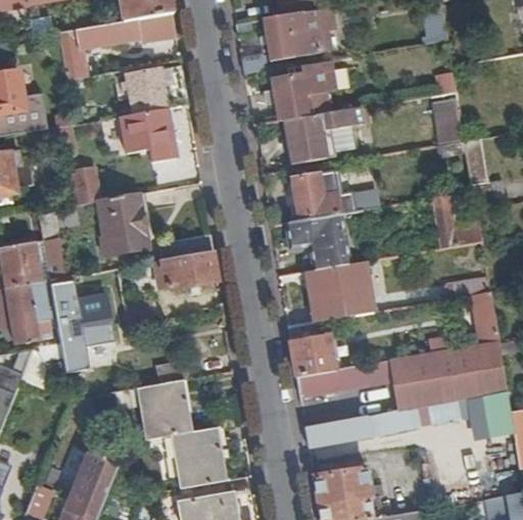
[(119,0),(122,21),(173,12),(171,0),(119,0)]
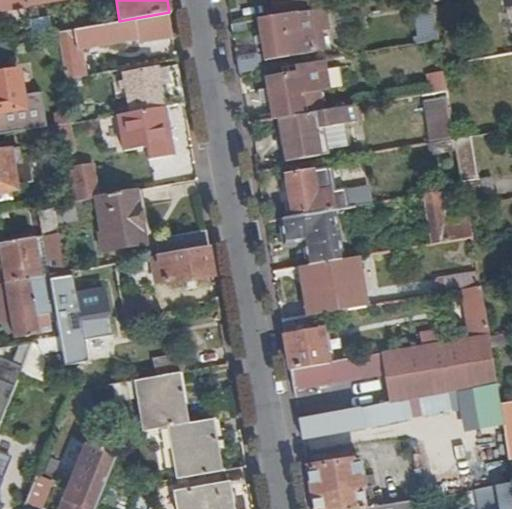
[(272,0),(275,16),(313,9),(312,0),(272,0)]
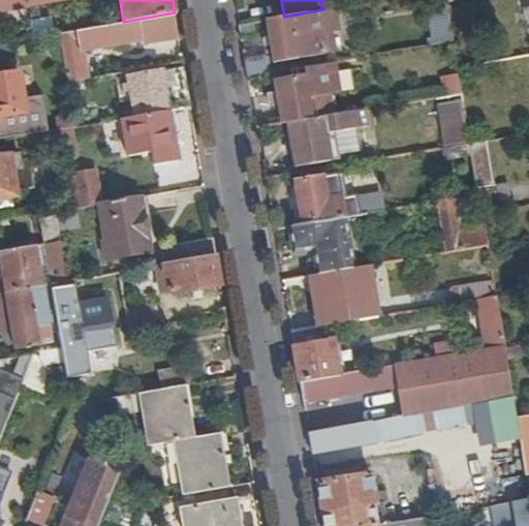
[(434,0),(435,7),(429,8),(436,42),(453,40),(446,0),(434,0)]
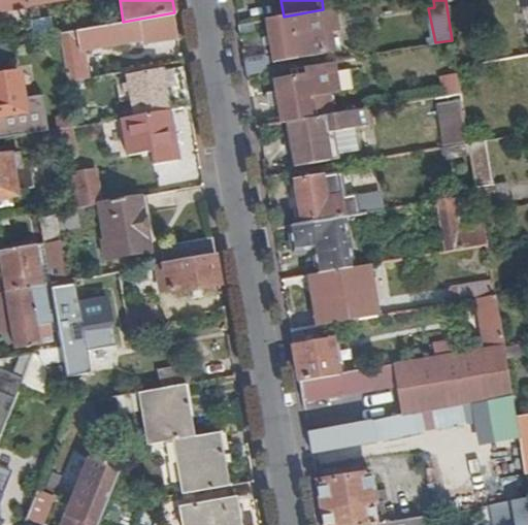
[(284,17),(266,19),(273,60),(334,51),(331,27),(337,27),(334,7),(323,9),(284,17)]
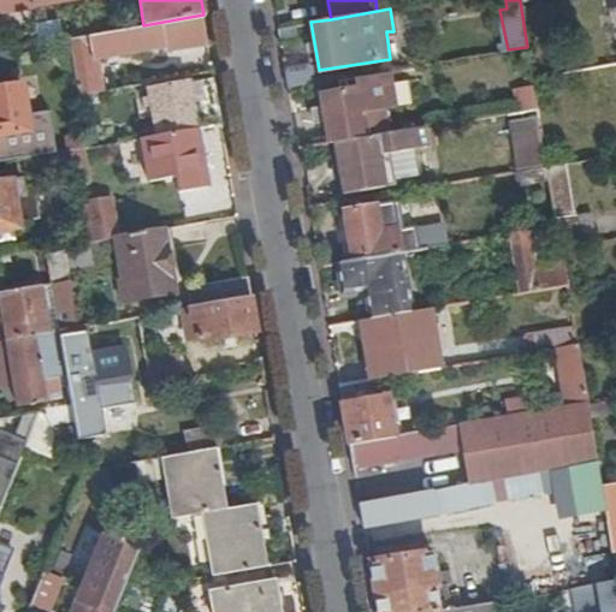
[(98,17),(100,33),(124,29),(120,12),(98,17)]
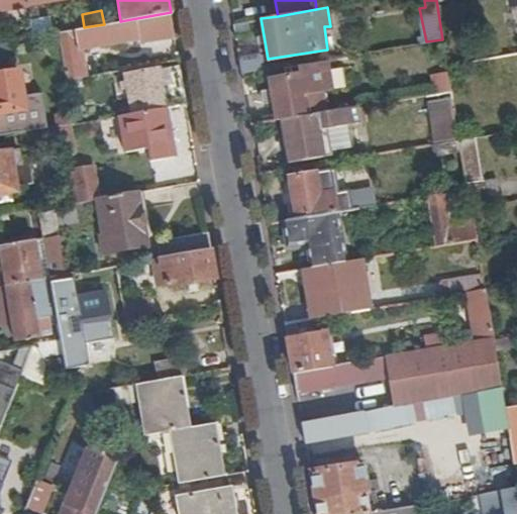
[(84,27),(59,31),(66,77),(82,74),(78,47),(137,37),(138,41),(175,35),(171,12),(120,21),(104,24),(84,27)]
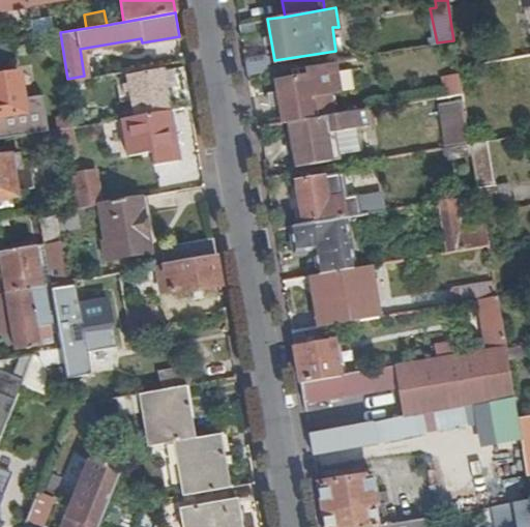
[(0,42),(0,59),(10,58),(7,42),(0,42)]
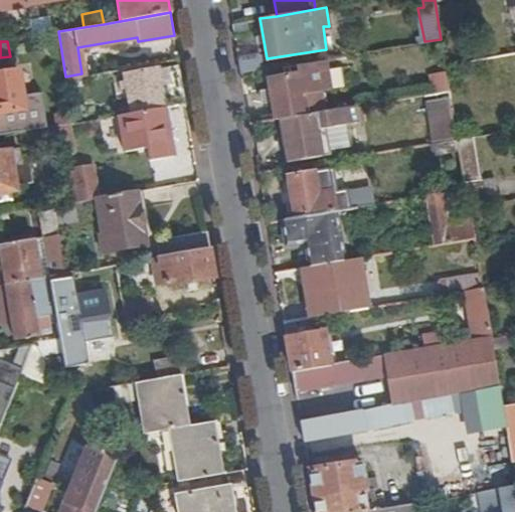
[(145,53),(147,62),(178,56),(176,47),(145,53)]
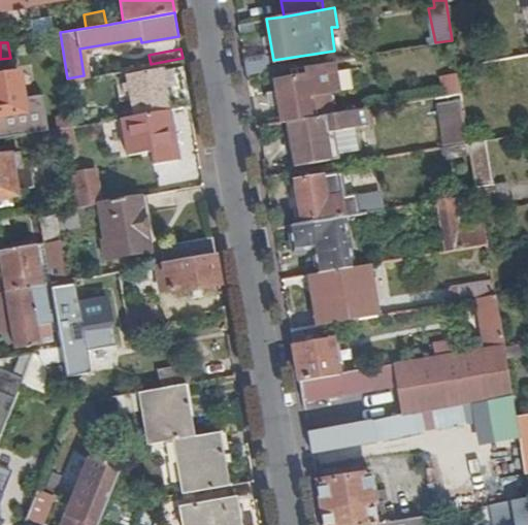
[(454,53),(456,65),(465,63),(463,51),(454,53)]
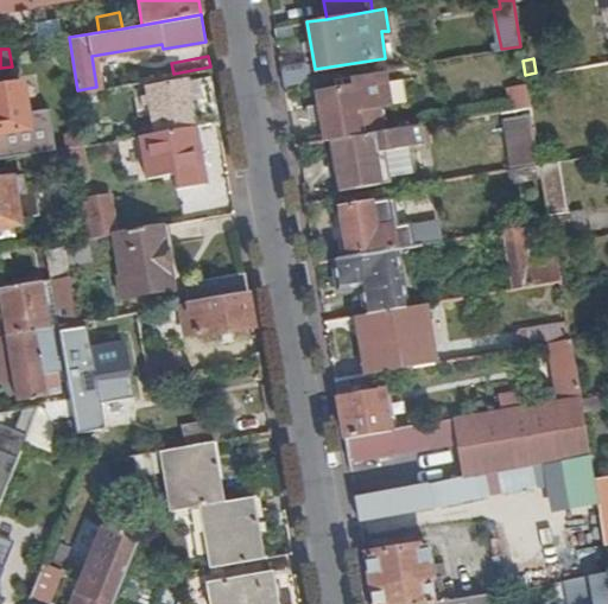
[(303,63),(283,67),(285,86),(310,82),(308,65),(303,63)]
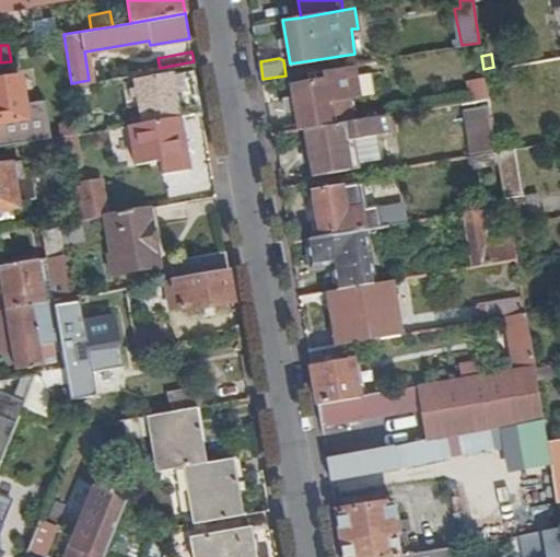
[(354,64),(308,71),(310,82),(293,84),(300,127),(305,127),(352,119),(349,99),(359,96),(354,64)]
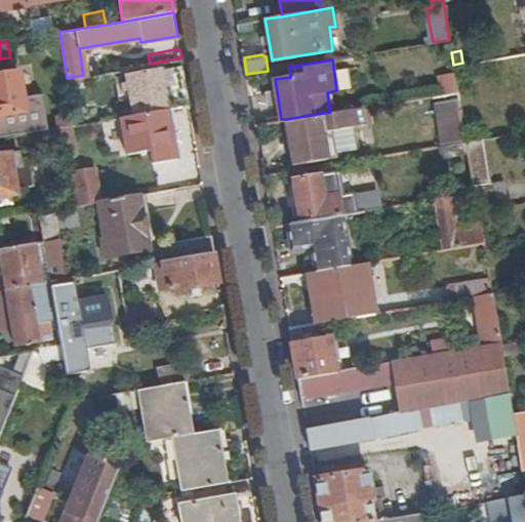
[(111,106),(113,117),(120,116),(169,107),(190,104),(186,83),(182,64),(127,74),(132,106),(127,107),(126,103),(111,106)]
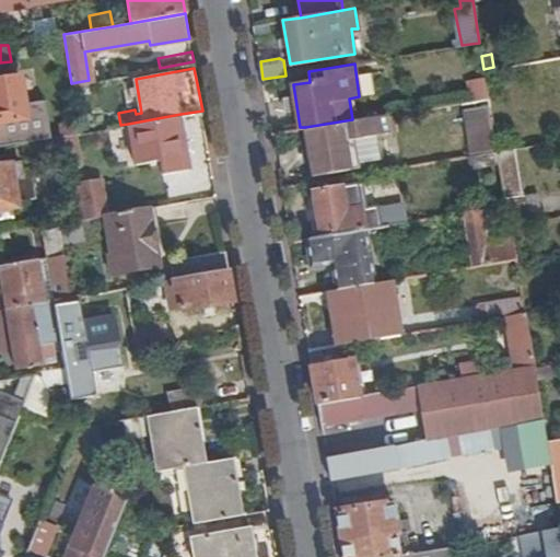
[(0,120),(27,116),(20,76),(0,78),(0,120)]
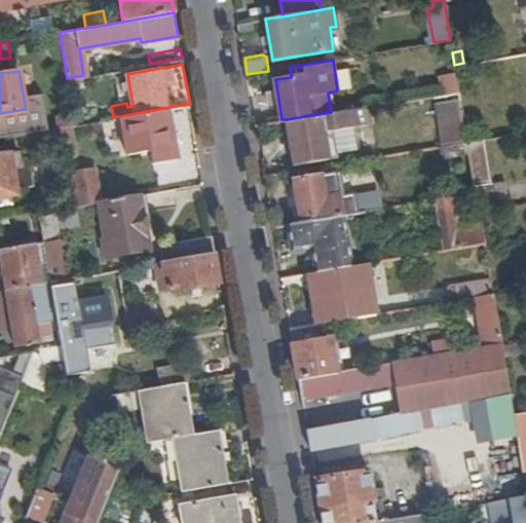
[(437,103),(443,145),(467,141),(460,99),(437,103)]
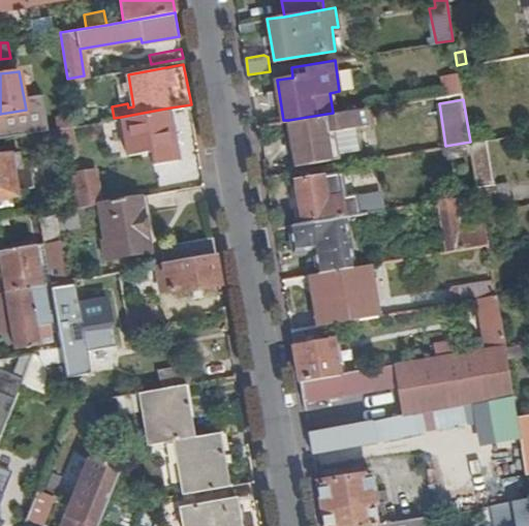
[(170,107),(121,117),(127,154),(150,149),(153,162),(179,158),(170,107)]
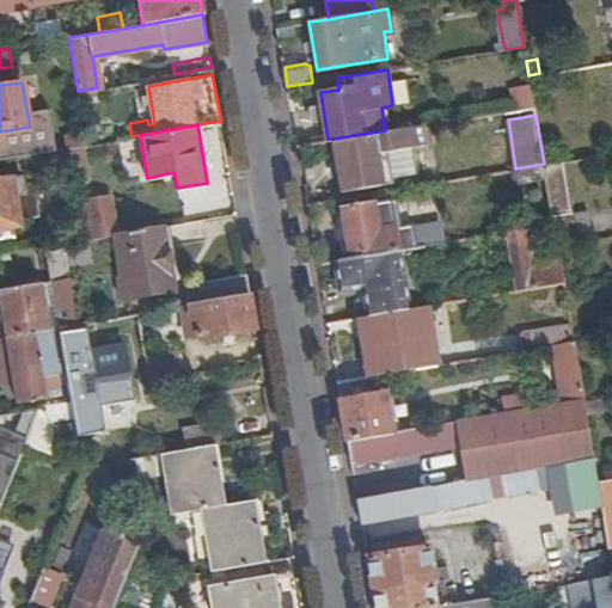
[(385,130),(334,139),(342,189),(392,182),(387,151),(426,145),(422,124),(385,130)]
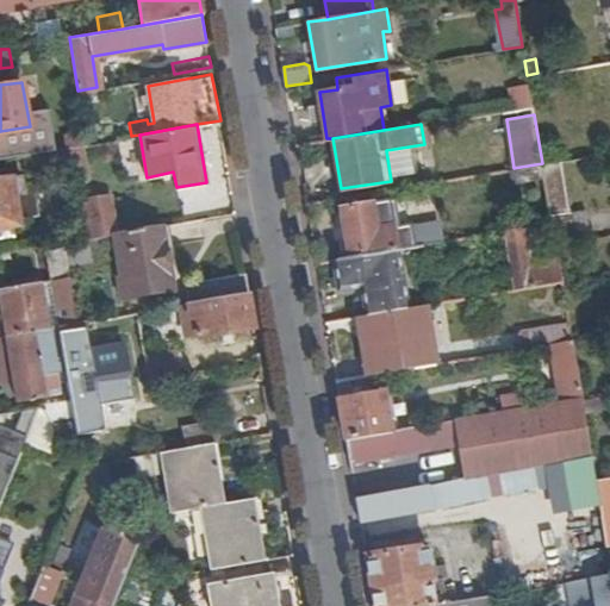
[(64,135),(66,147),(68,145),(81,144),(87,143),(85,131),(64,135)]
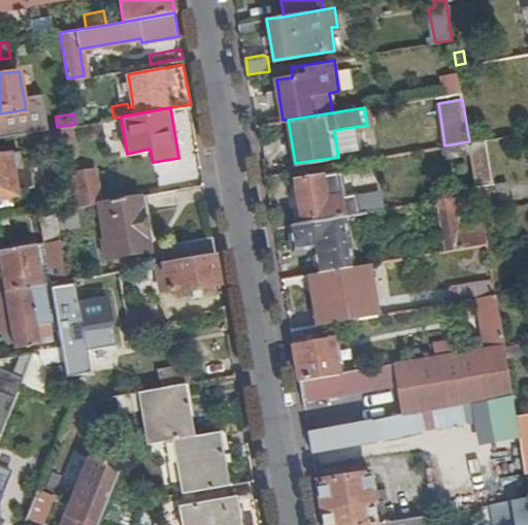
[(61,142),(63,157),(70,156),(75,155),(70,125),(59,126),(61,142)]
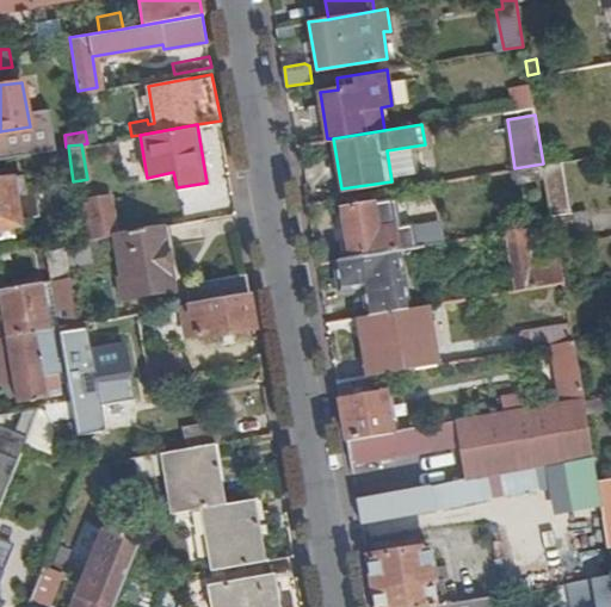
[(66,147),(25,154),(29,172),(71,165),(68,146),(66,147)]
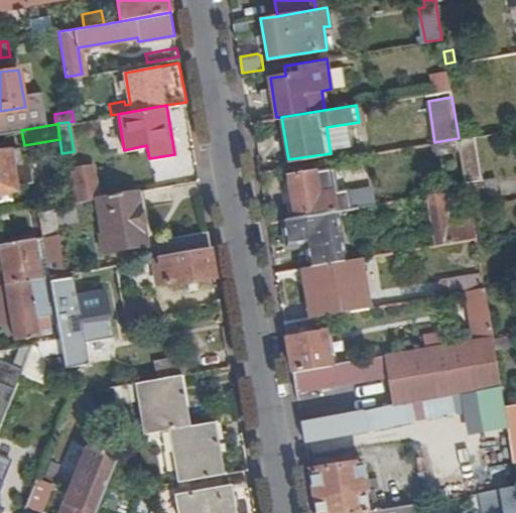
[(497,132),(475,135),(481,178),(495,176),(504,175),(497,132)]
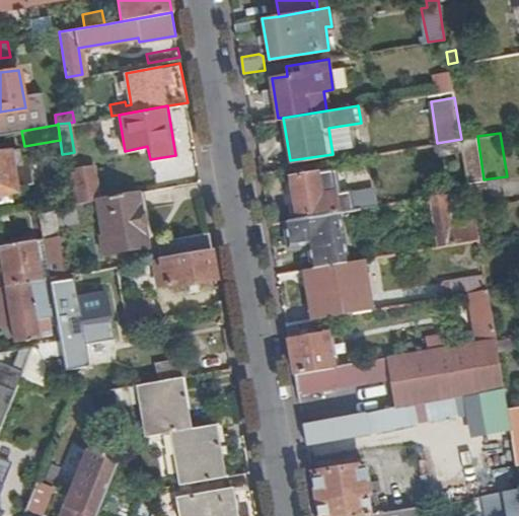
[(477,136),(461,139),(469,190),(470,195),(473,209),(502,204),(498,177),(484,179),(477,136)]
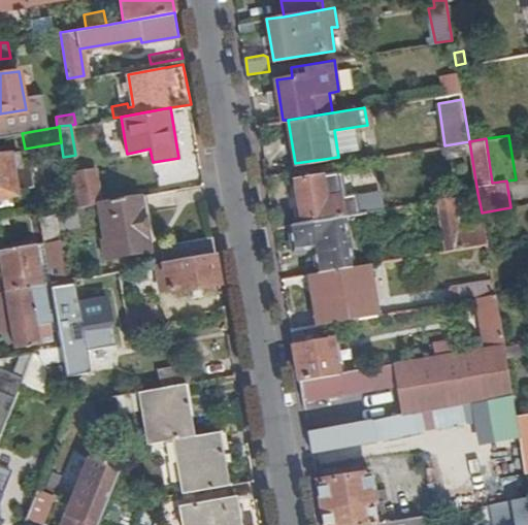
[(0,195),(17,193),(15,186),(32,183),(28,162),(11,165),(9,151),(0,153),(0,195)]
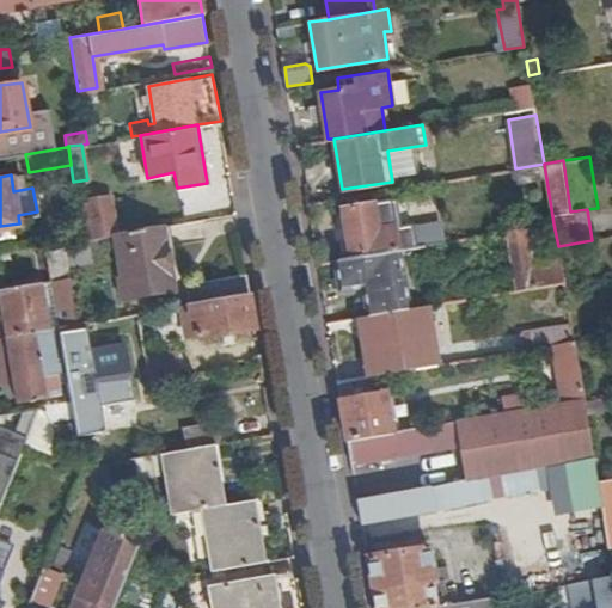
[(81,180),(91,234),(116,231),(117,231),(110,194),(129,191),(126,174),(87,179),(81,180)]
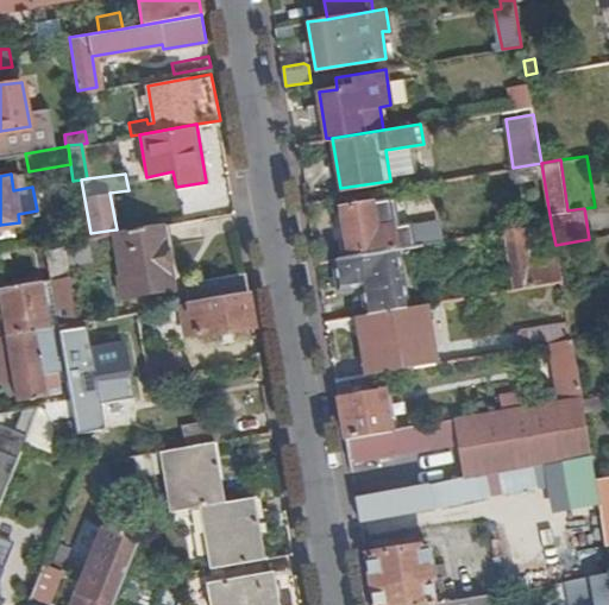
[(343,206),(350,254),(395,247),(443,240),(439,220),(402,226),(401,224),(382,226),(380,212),(372,213),(371,201),(343,206)]
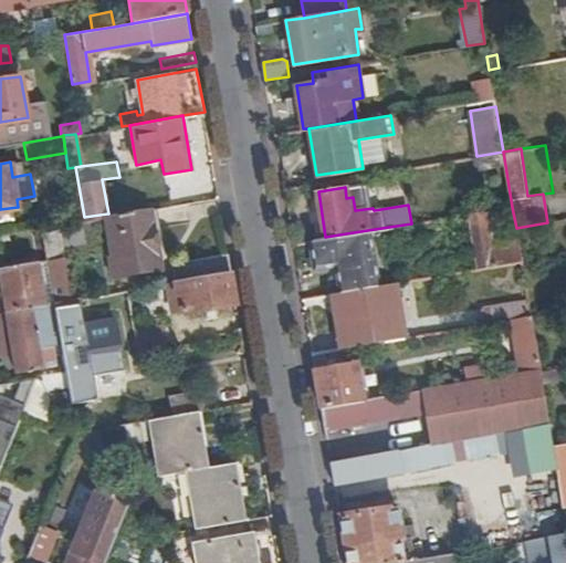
[(108,214),(107,214),(114,252),(109,253),(113,273),(161,264),(155,227),(159,226),(156,206),(108,214)]
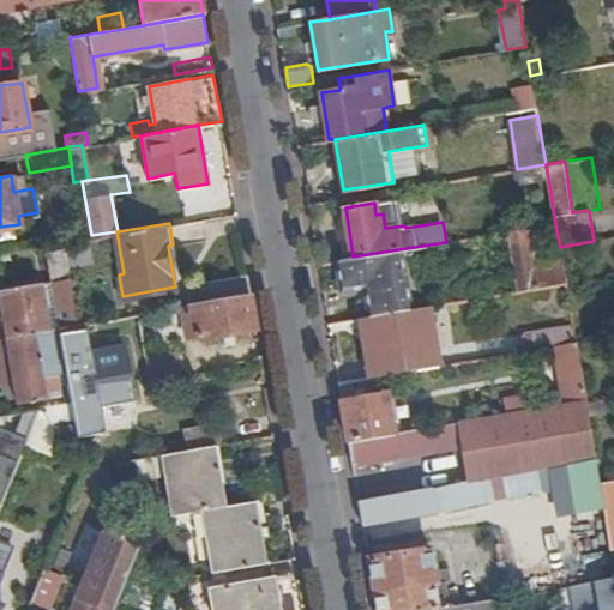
[(557,230),(555,224),(509,231),(518,289),(566,282),(561,259),(545,261),(540,234),(557,230)]
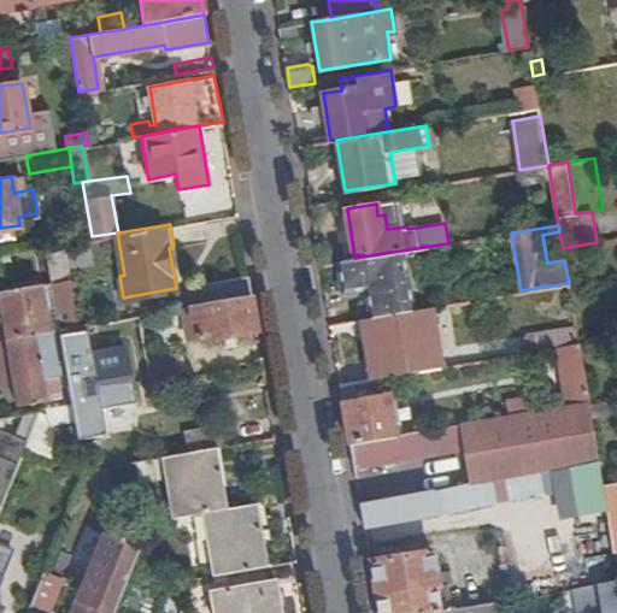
[(354,258),(341,261),(345,288),(369,283),(374,316),(409,310),(400,251),(354,258)]
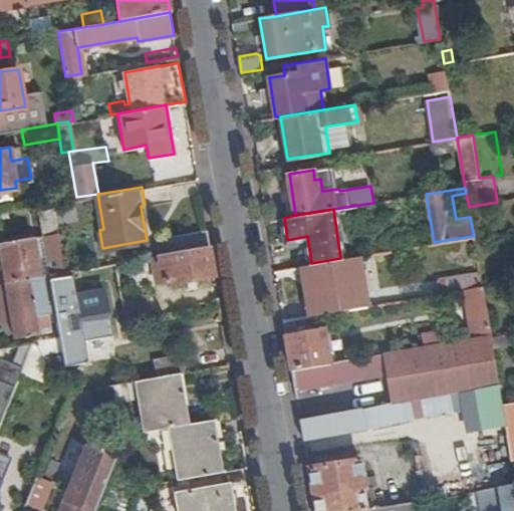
[(209,245),(207,229),(158,238),(161,253),(165,253),(209,245)]
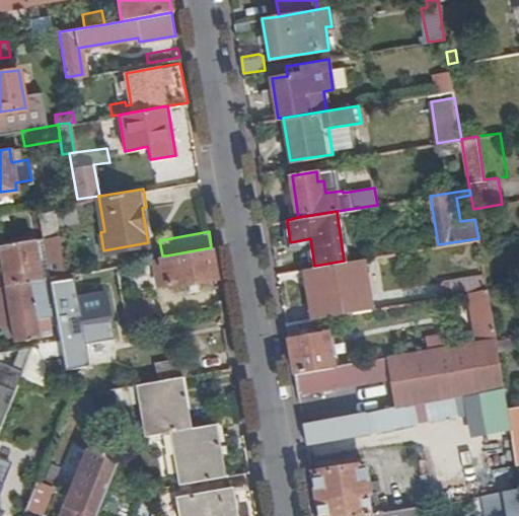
[(45,237),(51,275),(66,272),(59,233),(45,237)]
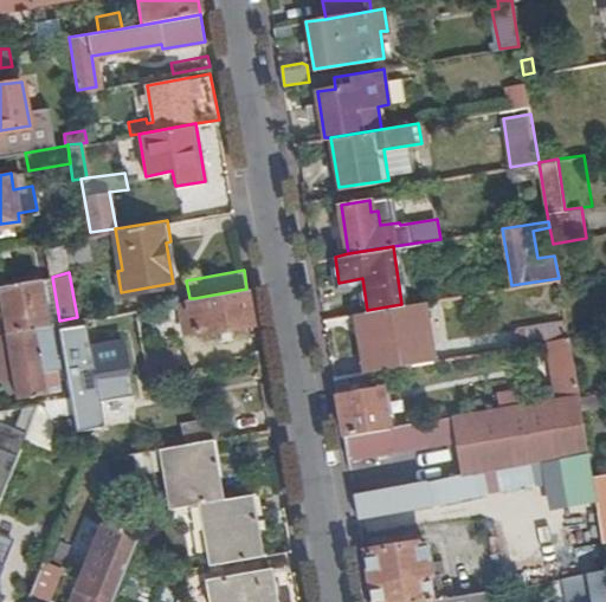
[(0,324),(0,331),(7,330),(50,322),(42,278),(0,284),(0,287),(5,324),(0,324)]
